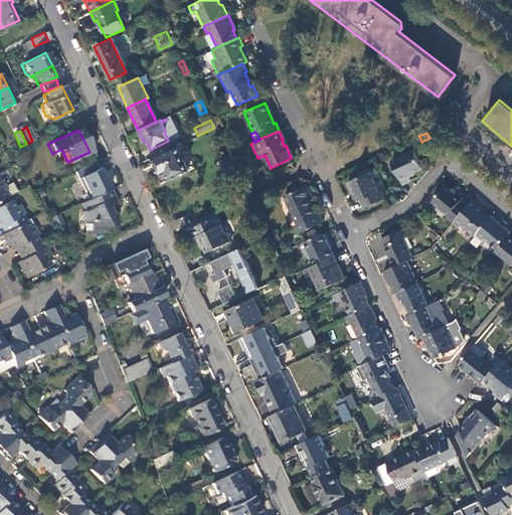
[(173,147),(148,159),(156,177),(164,174),(167,180),(184,172),(173,147)]
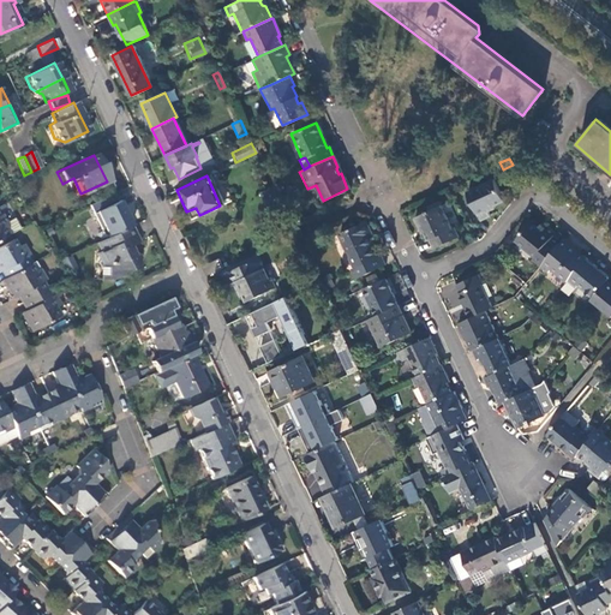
[(465,192),(478,221),(489,216),(485,210),(503,202),(492,179),(465,192)]
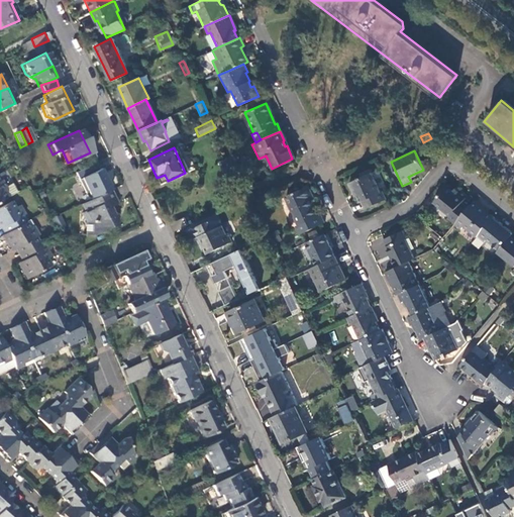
[(73,173),(86,201),(108,190),(98,169),(96,170),(93,163),(73,173)]
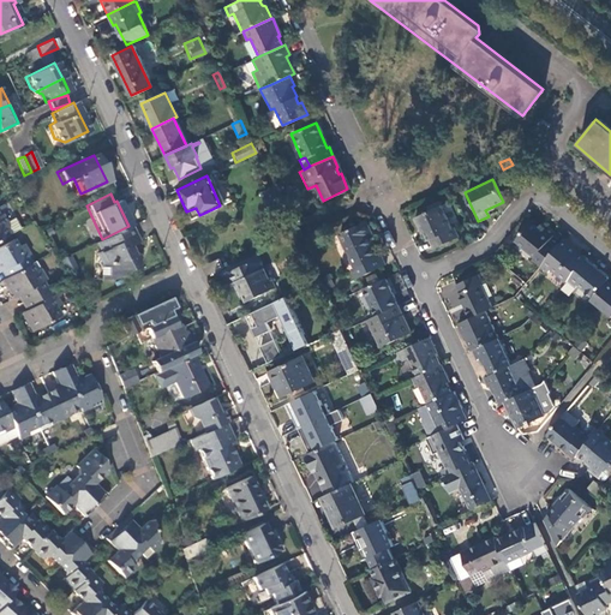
[(425,213),(439,207),(437,202),(424,209),(425,213)]
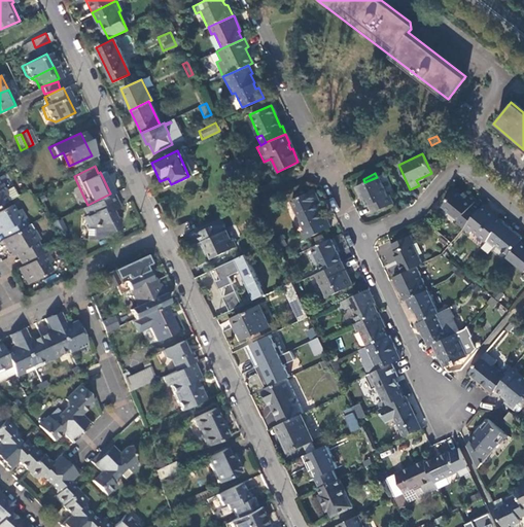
[(386,197),(377,177),(364,182),(353,187),(357,196),(359,195),(365,207),(367,206),(370,214),(392,203),(388,196),(386,197)]
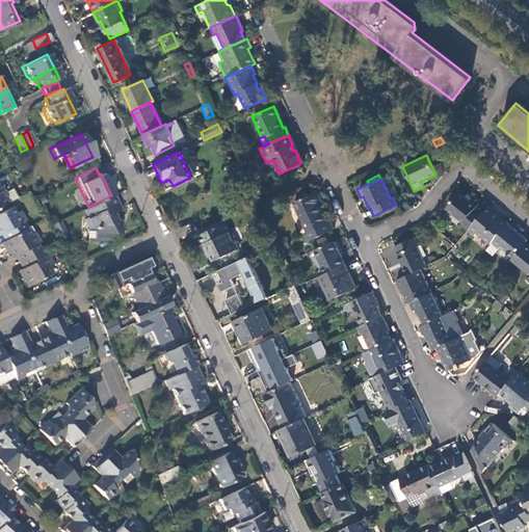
[(8,189),(2,193),(4,195),(0,197),(0,201),(2,205),(14,198),(8,189)]
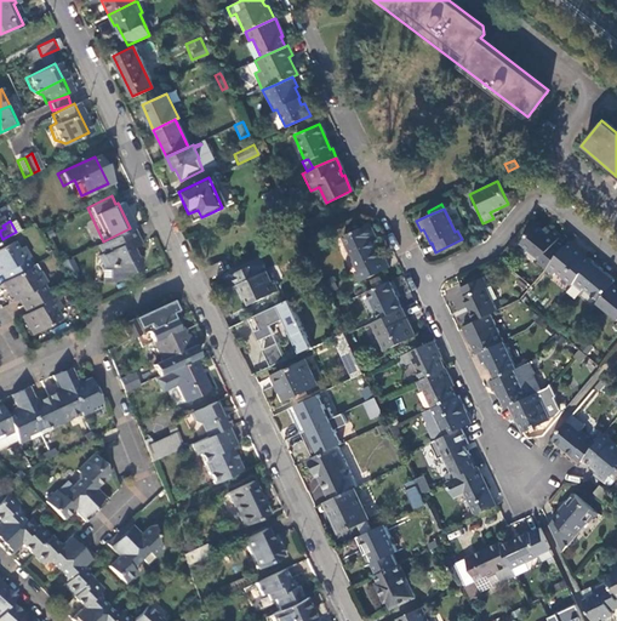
[(353,272),(358,280),(387,268),(382,258),(381,260),(371,238),(373,237),(367,224),(341,237),(356,271),(353,272)]
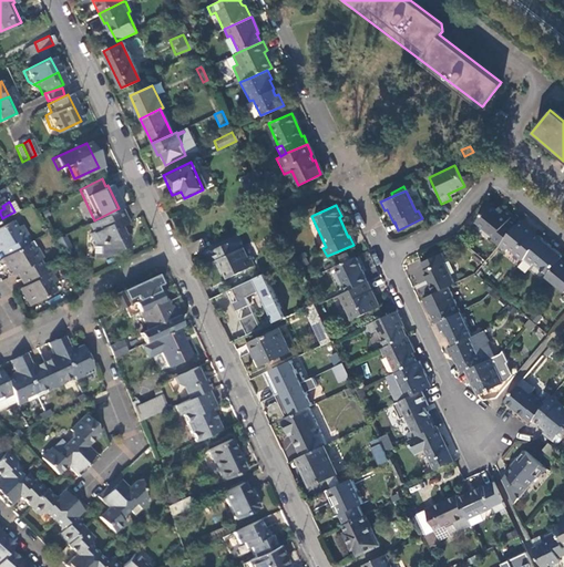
[(496,246),(511,228),(504,222),(510,216),(503,209),(499,214),(495,213),(488,206),(474,223),(492,237),(490,239),(496,246)]
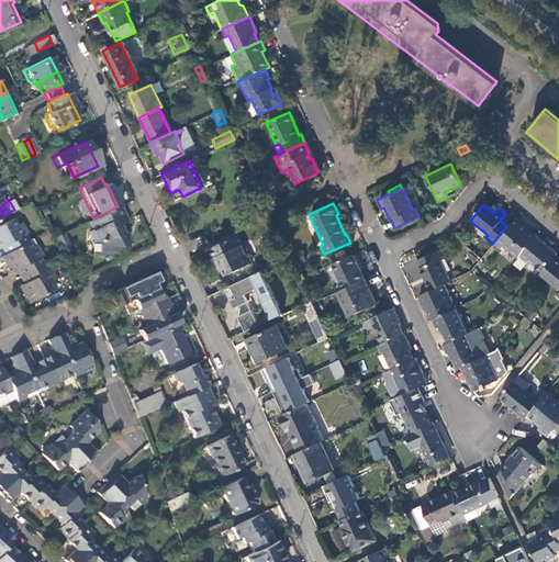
[(124,221),(118,206),(93,218),(86,222),(89,229),(86,231),(90,240),(90,255),(100,256),(114,249),(114,250),(124,245),(123,240),(122,240),(121,242),(120,239),(122,233),(119,232),(115,225),(124,221)]
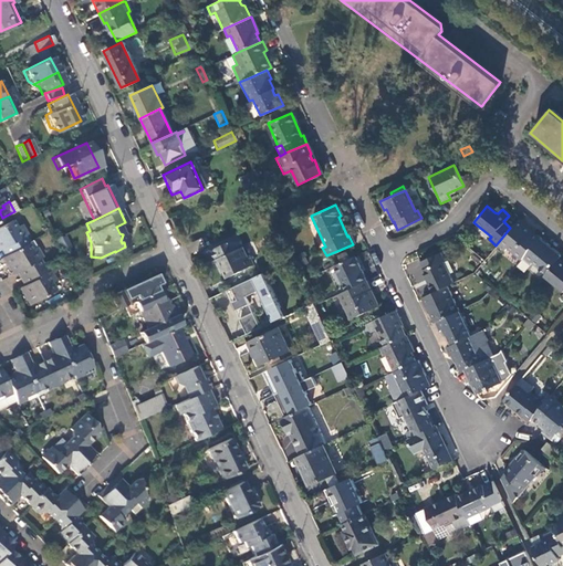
[(523,227),(517,221),(510,228),(496,245),(502,251),(506,247),(521,259),(522,258),(539,238),(529,230),(524,226),(523,227)]
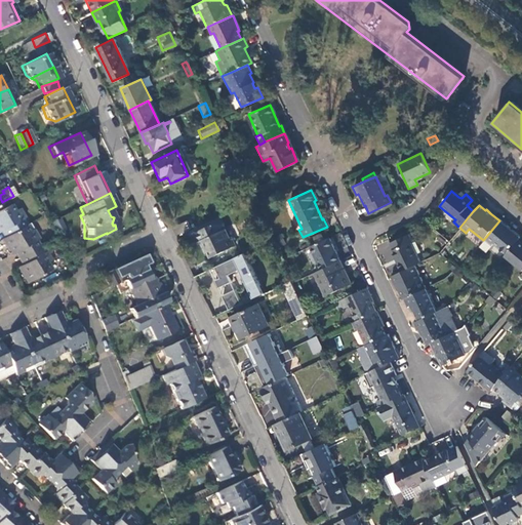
[(22,227),(18,220),(22,219),(16,210),(11,212),(8,206),(0,210),(0,232),(2,231),(5,236),(22,227)]
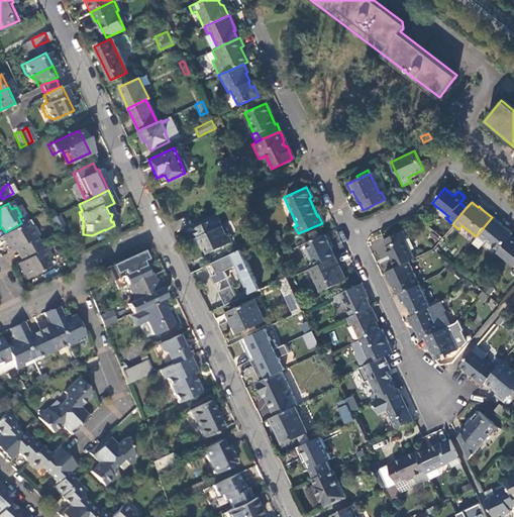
[(47,219),(52,228),(60,224),(56,215),(47,219)]
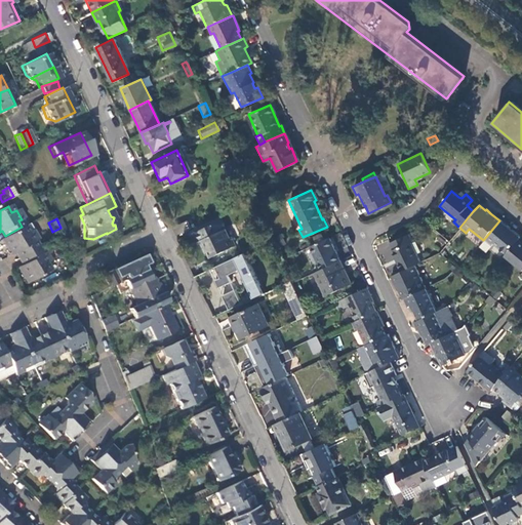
[(187,220),(172,228),(176,236),(191,229),(187,220)]
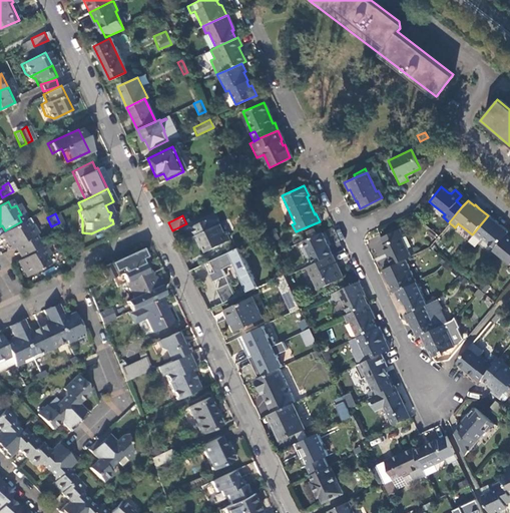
[(495,221),(488,215),(473,233),(479,239),(481,238),(493,248),(505,234),(507,231),(495,221)]
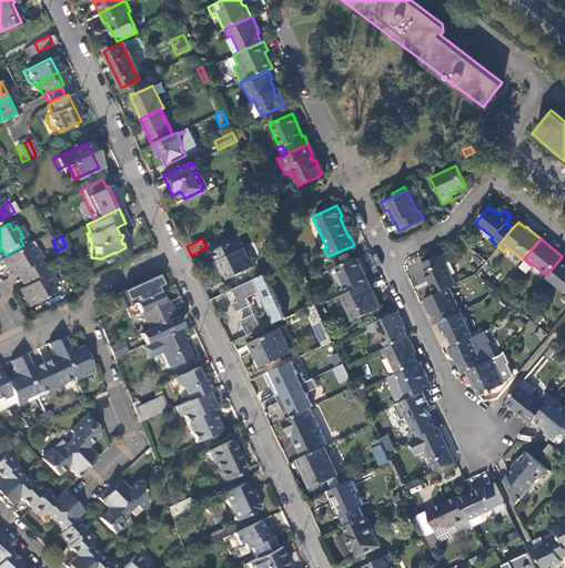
[(209,252),(213,261),(215,260),(225,279),(251,266),(246,257),(245,259),(236,240),(209,252)]
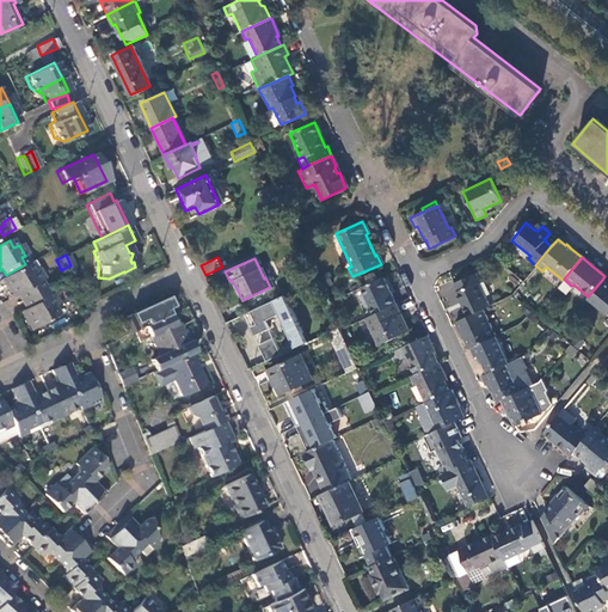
[(36,269),(31,261),(25,264),(30,273),(36,269)]
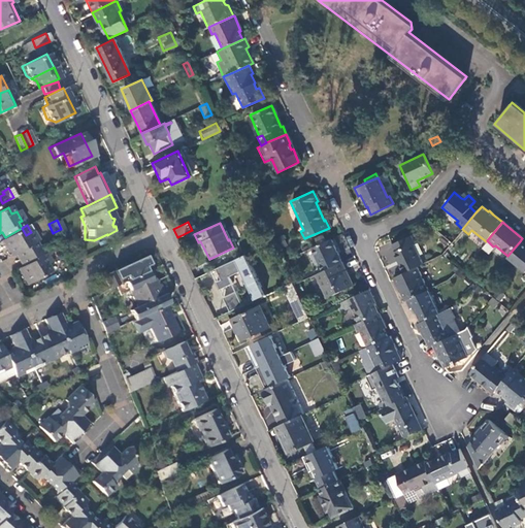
[(19,259),(36,249),(33,243),(36,241),(31,232),(26,235),(22,228),(5,237),(0,239),(0,242),(8,257),(15,254),(19,259)]
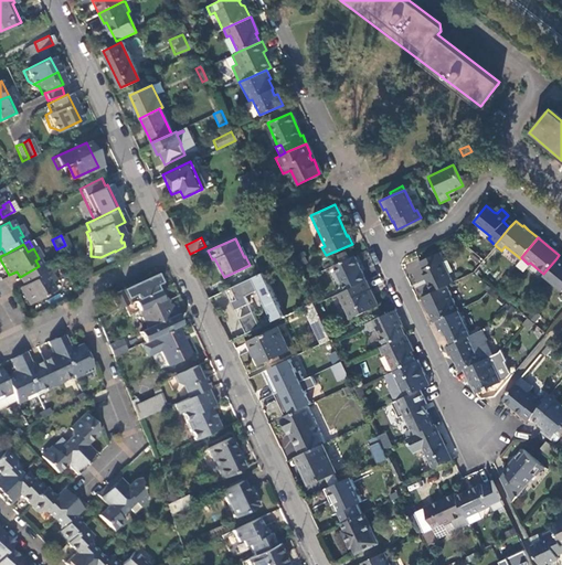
[(445,286),(451,284),(439,262),(442,260),(438,253),(417,263),(421,269),(420,270),(430,292),(445,286)]
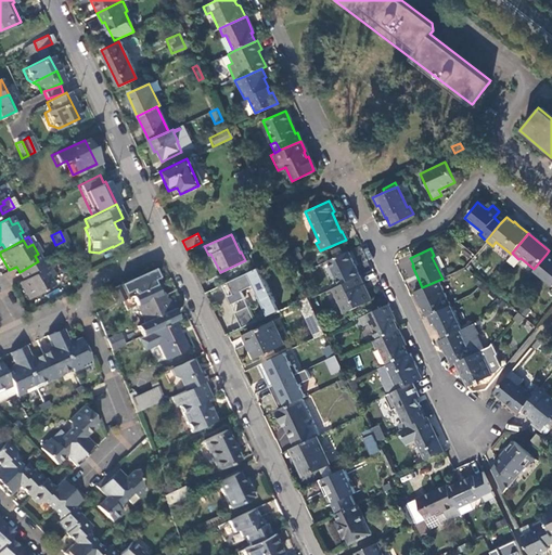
[(358,276),(346,252),(326,260),(338,285),(358,276)]
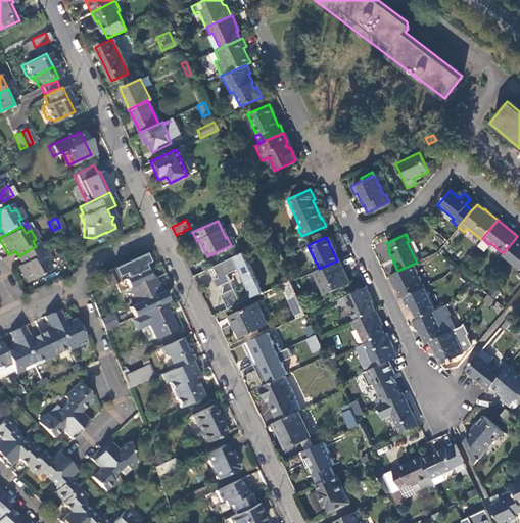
[(515,239),(503,253),(502,255),(519,270),(519,269),(519,243),(515,239)]
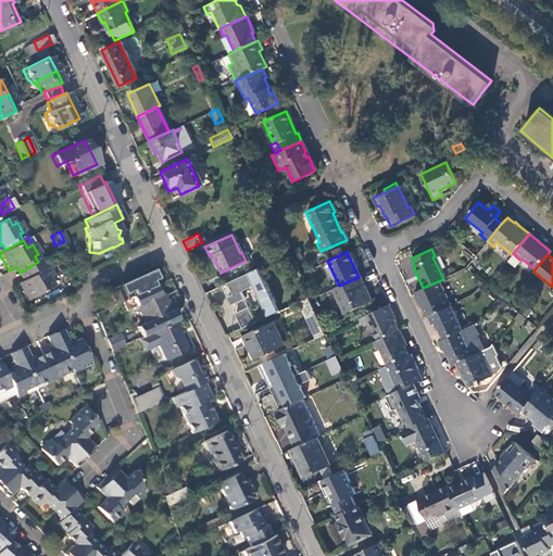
[(41,268),(38,262),(20,273),(24,279),(16,283),(27,300),(50,287),(47,279),(51,277),(45,266),(41,268)]
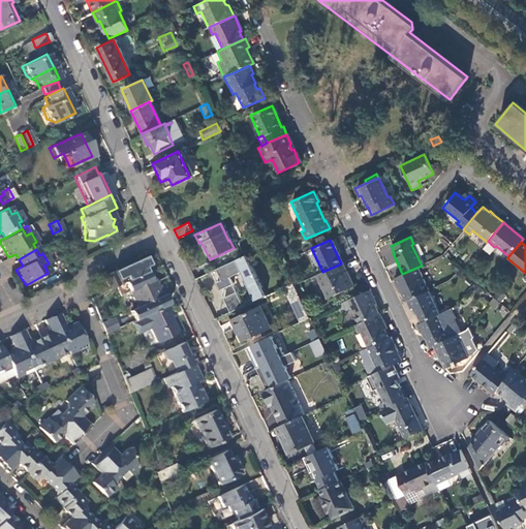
[(227,277),(240,272),(254,301),(265,296),(245,255),(217,268),(215,269),(220,280),(215,282),(218,290),(231,284),(227,277)]
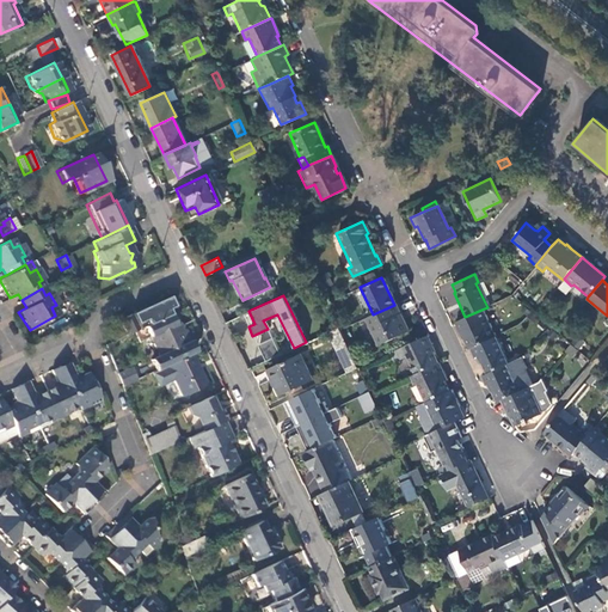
[(167,316),(172,313),(166,298),(140,310),(146,325),(167,316)]
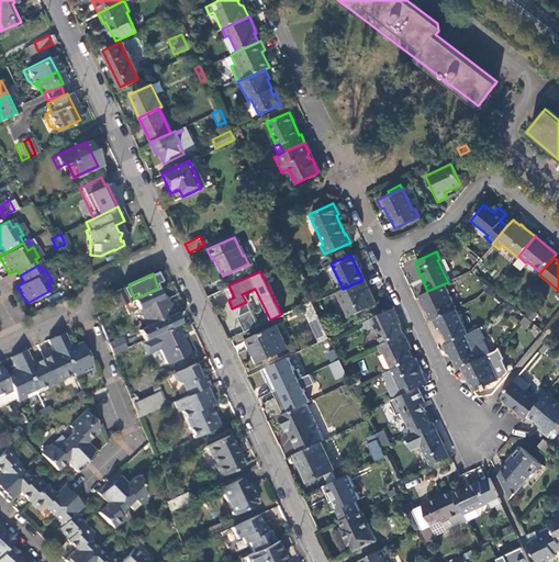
[(343,289),(335,293),(346,317),(376,304),(370,292),(367,294),(365,290),(368,288),(364,279),(362,280),(343,289)]
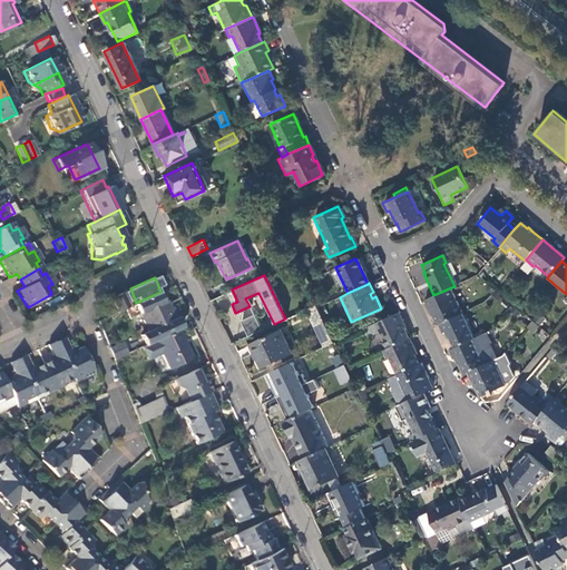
[(130,288),(119,294),(126,307),(136,303),(130,288)]
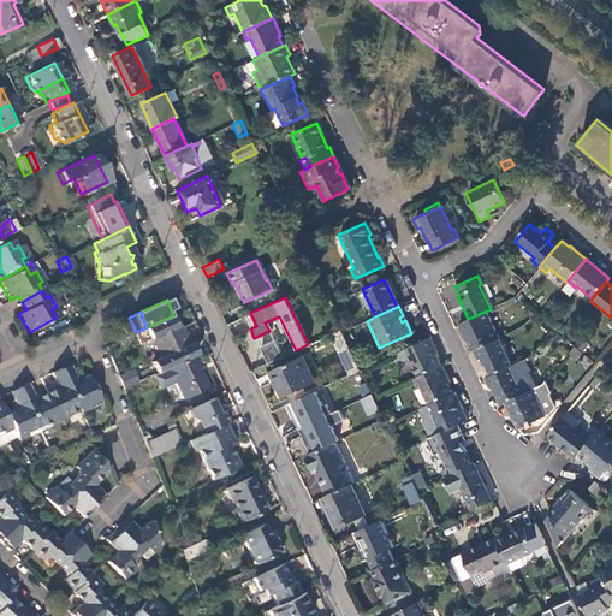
[(498,338),(485,312),(468,319),(457,325),(462,335),(464,335),(471,351),(498,338)]
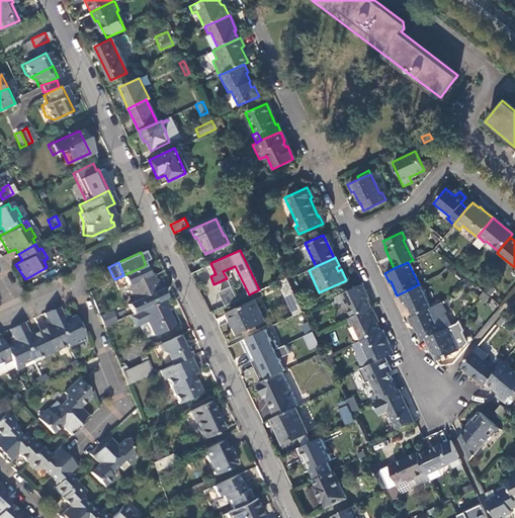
[(114,279),(108,267),(99,271),(104,284),(110,281),(114,279)]
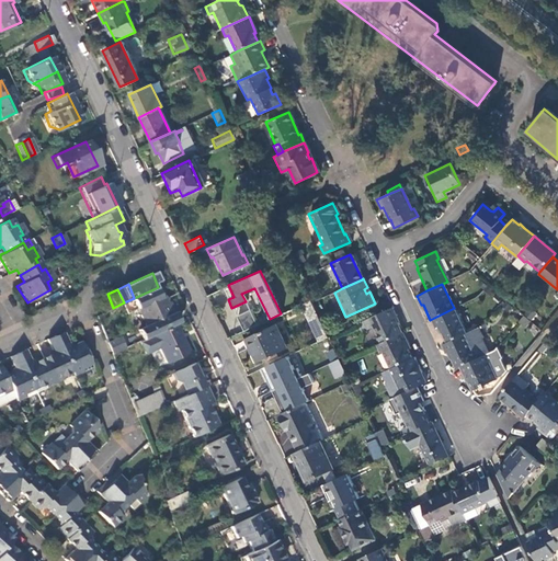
[(120,305),(124,315),(127,312),(140,340),(150,335),(172,325),(177,323),(167,302),(164,302),(161,296),(158,298),(154,289),(134,298),(124,302),(120,305)]
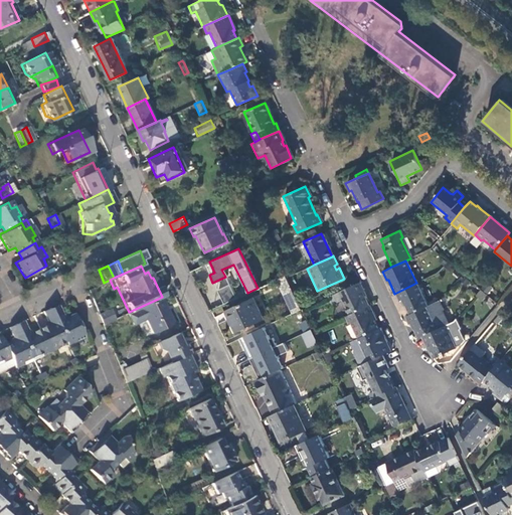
[(284,276),(275,281),(290,315),(300,310),(285,279),(284,276)]
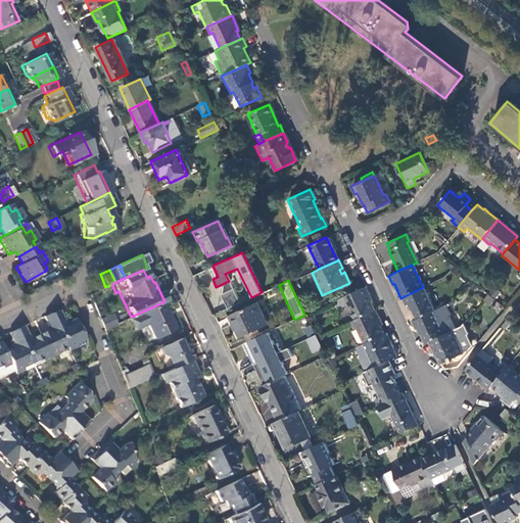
[(365,287),(338,299),(342,307),(346,305),(353,320),(374,311),(370,300),(367,295),(369,294),(365,287)]
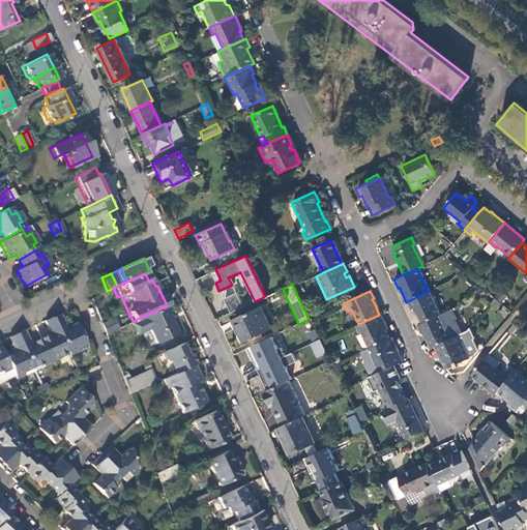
[(440,315),(429,291),(406,302),(410,311),(414,308),(421,324),(440,315)]
